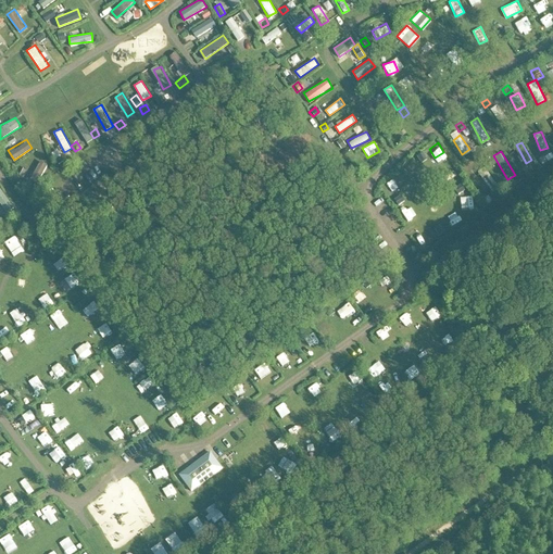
[(420,152),(414,155),(418,162),(425,159),(420,152)]
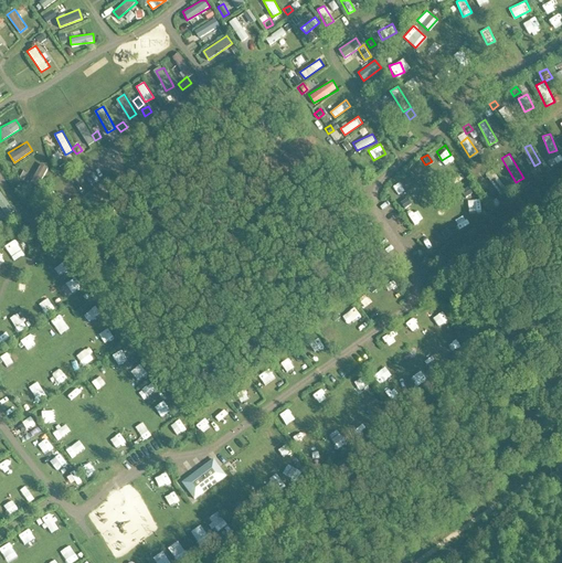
[(59,158),(53,161),(56,167),(62,163),(59,158)]
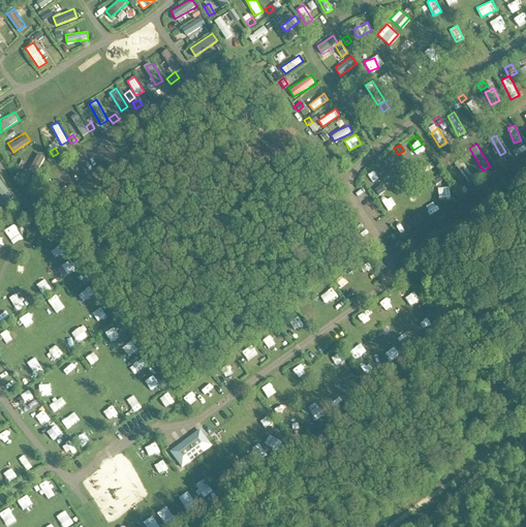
[(36,174),(45,156),(37,152),(28,169),(36,174)]
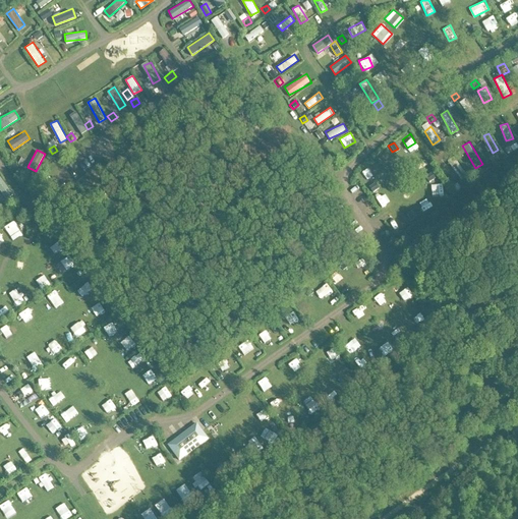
[(460,180),(467,176),(455,155),(447,160),(460,180)]
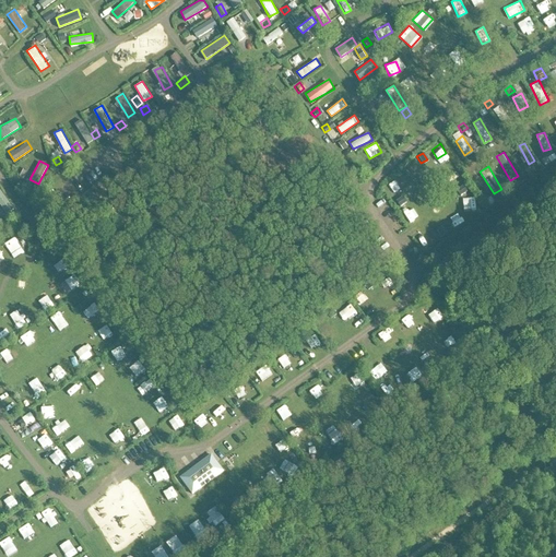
[(518,176),(512,179),(516,185),(521,181),(518,176)]
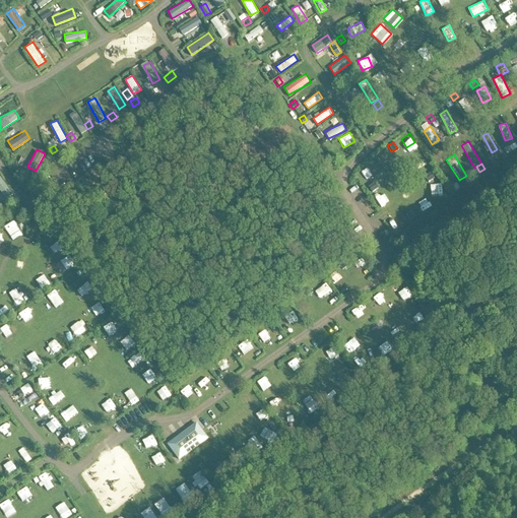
[(23,167),(18,170),(21,175),(26,172),(23,167)]
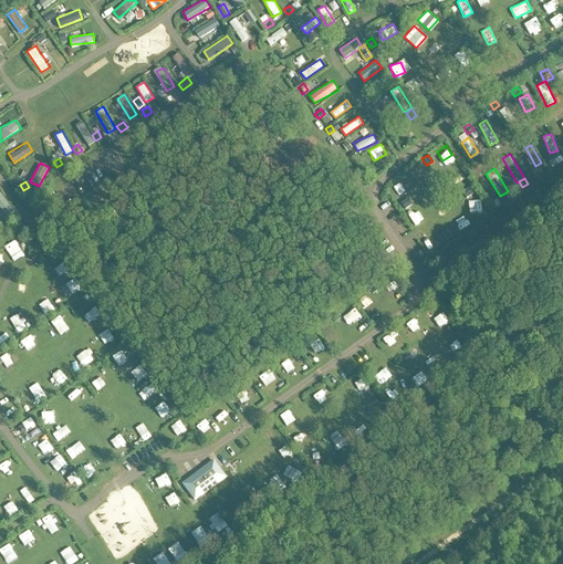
[(395,195),(405,191),(402,183),(392,186),(395,195)]
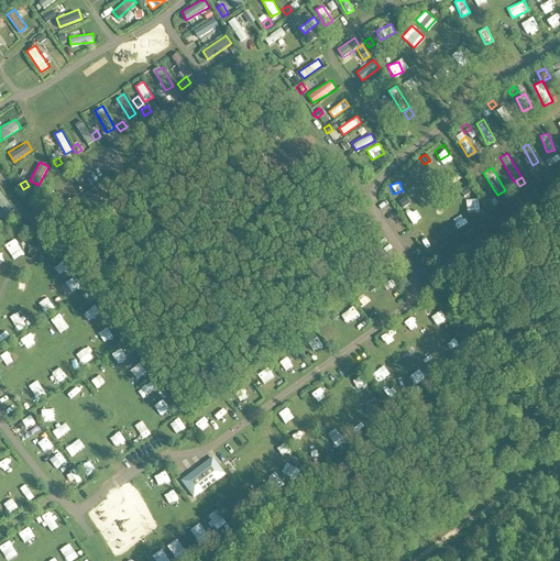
[(464,186),(458,190),(462,197),(469,191),(464,186)]
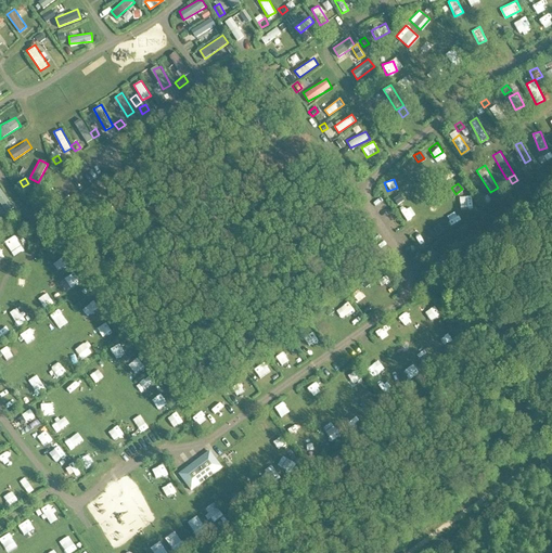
[(0,201),(8,211),(14,206),(0,185),(0,201)]
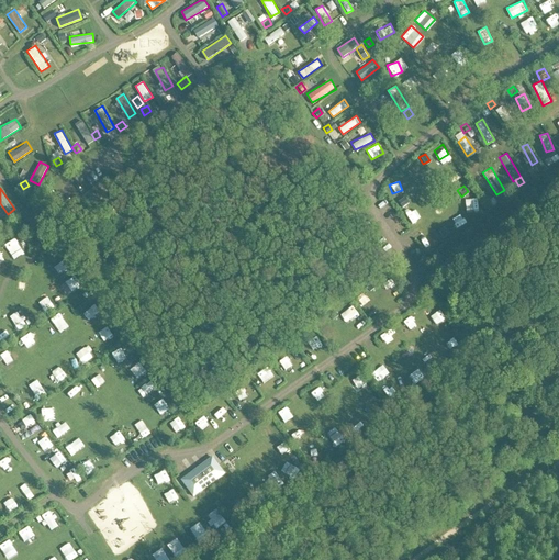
[(403,197),(397,201),(401,208),(407,202),(403,197)]
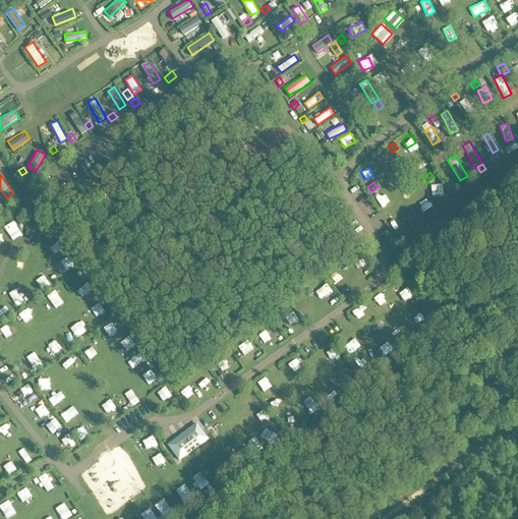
[(418,204),(424,213),(433,207),(426,197),(418,204)]
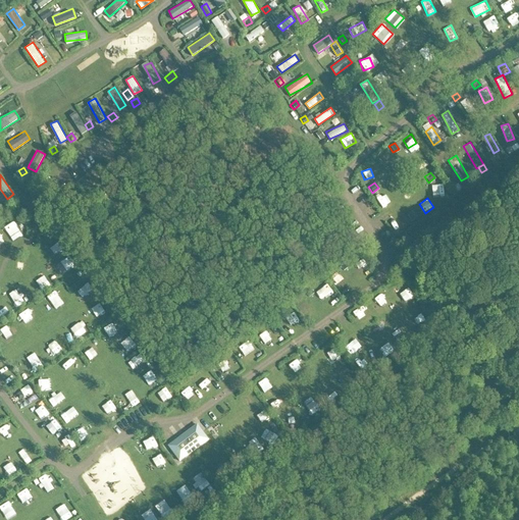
[(411,210),(405,214),(410,220),(415,216),(411,210)]
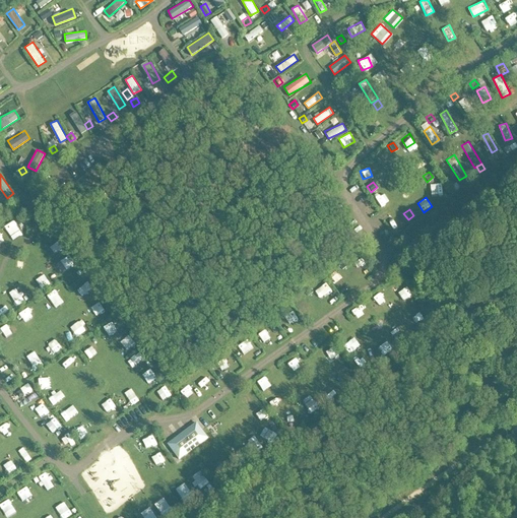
[(4,224),(13,238),(21,233),(12,219),(4,224)]
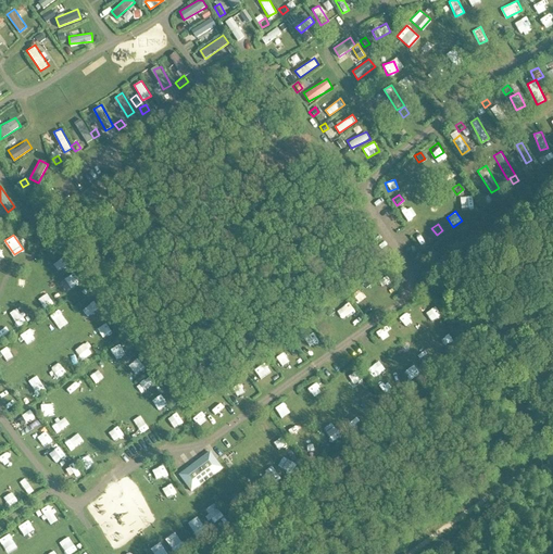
[(63,257),(49,264),(53,272),(66,266),(63,257)]
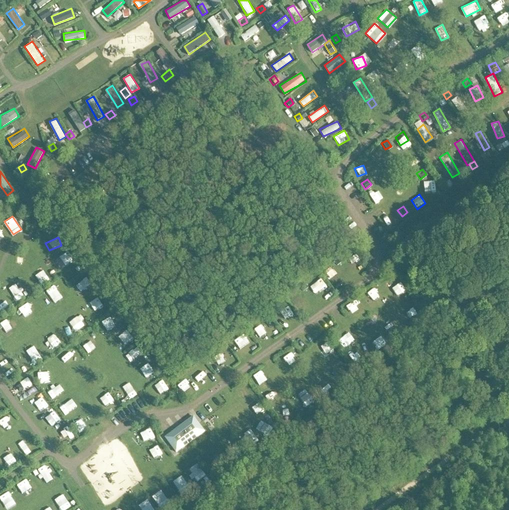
[(55,258),(61,267),(74,258),(68,249),(55,258)]
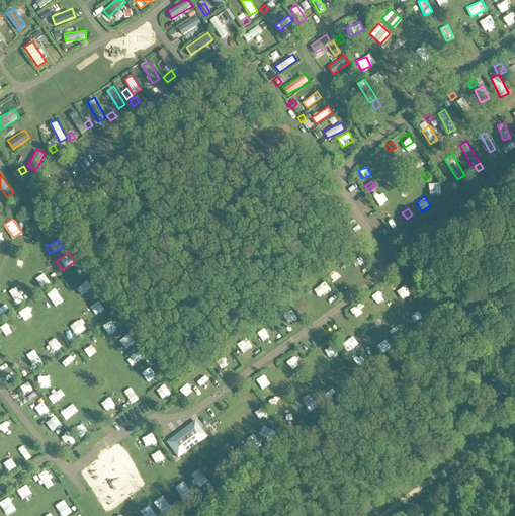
[(33,273),(39,287),(50,283),(43,268),(33,273)]
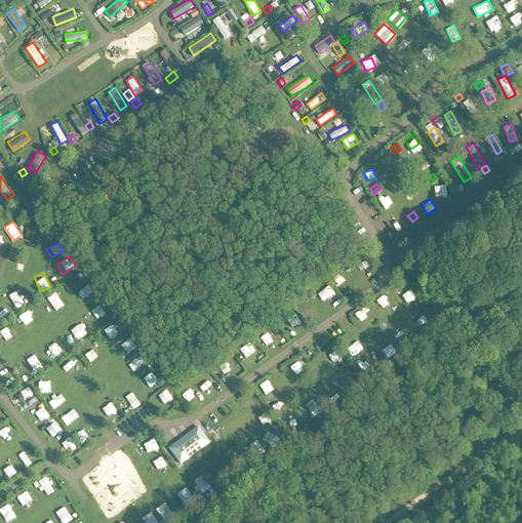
[(17,306),(27,300),(19,286),(10,291),(17,306)]
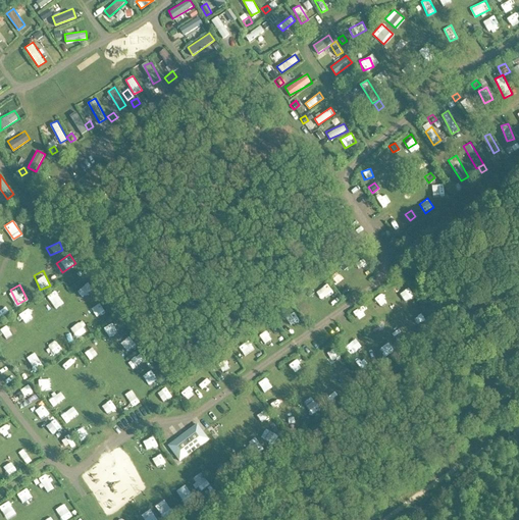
[(80,292),(86,300),(95,292),(88,284),(80,292)]
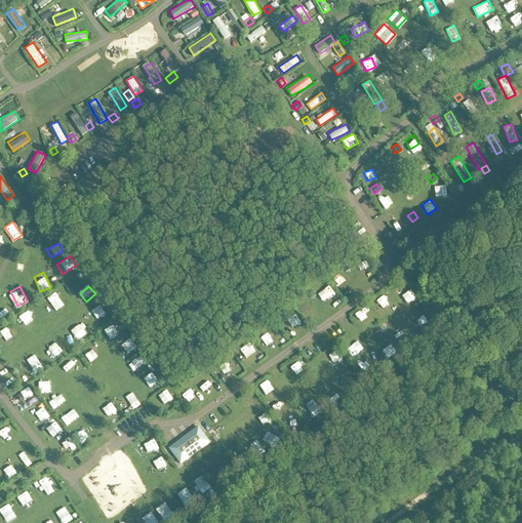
[(94,307),(98,315),(108,311),(104,303),(94,307)]
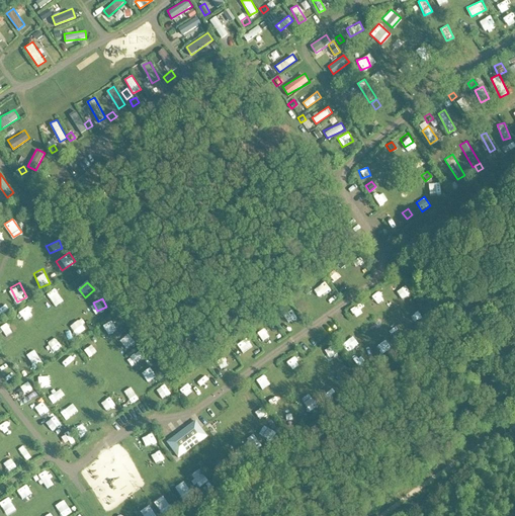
[(2,302),(0,303),(0,315),(8,310),(2,302)]
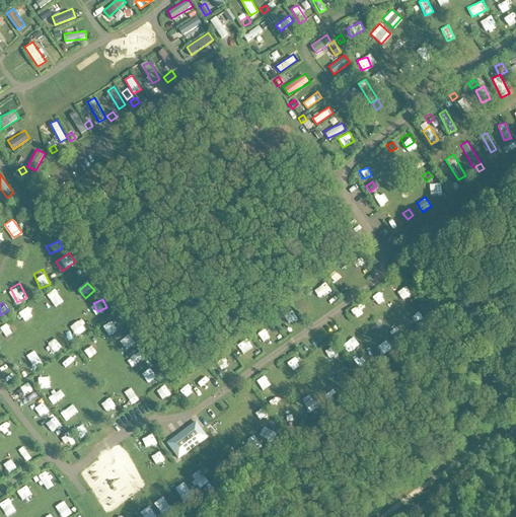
[(6,322),(0,326),(6,337),(12,333),(6,322)]
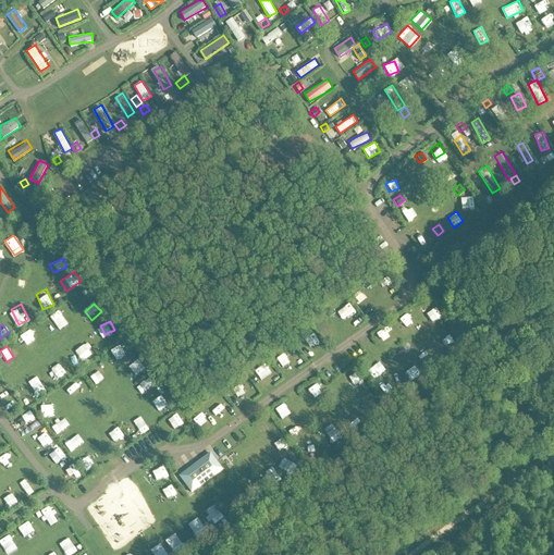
[(82,360),(91,354),(88,349),(78,356),(82,360)]
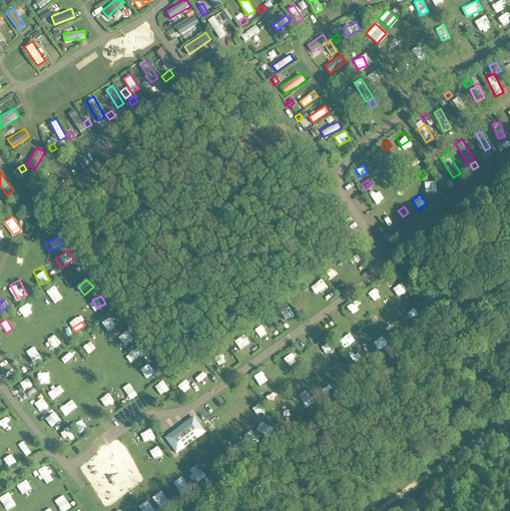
[(118,334),(124,342),(133,337),(127,328),(118,334)]
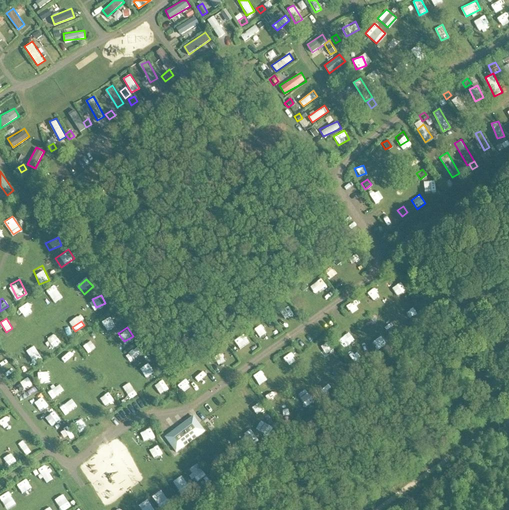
[(62,344),(55,334),(54,335),(52,331),(44,337),(54,350),(62,344)]
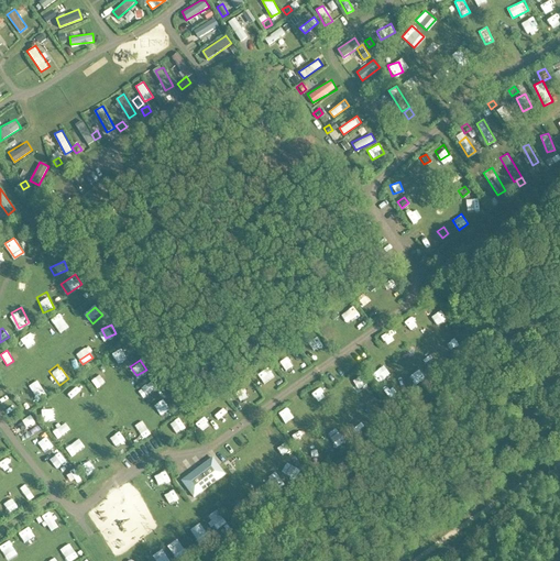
[(97,365),(89,372),(98,382),(106,374),(97,365)]
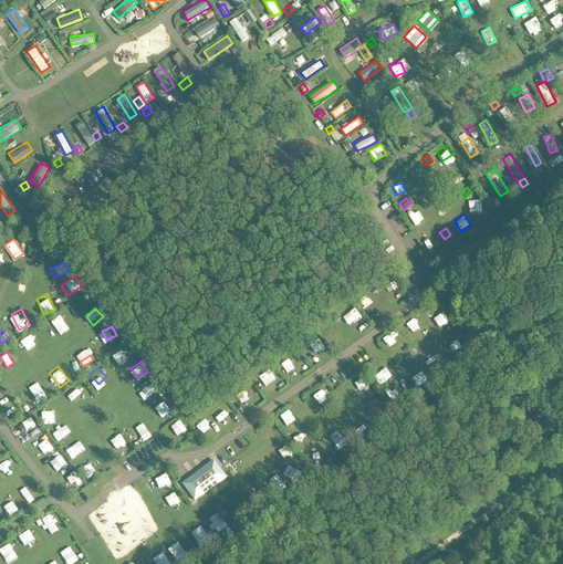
[(49,408),(42,415),(49,424),(56,417),(49,408)]
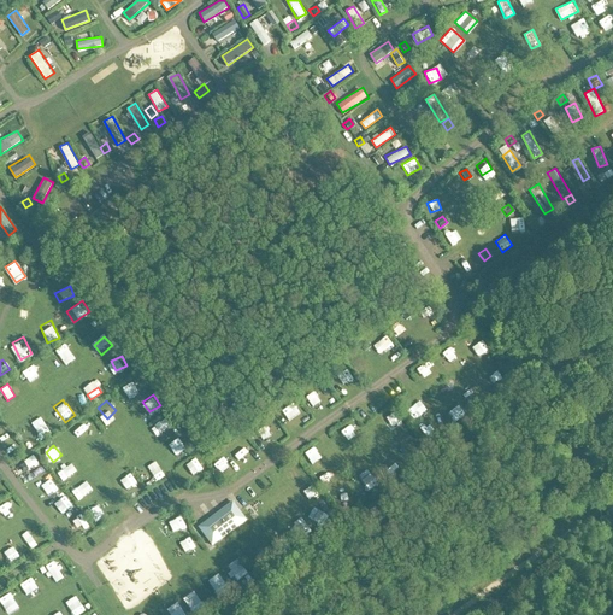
[(208,546),(243,520),(229,501),(194,527),(208,546)]
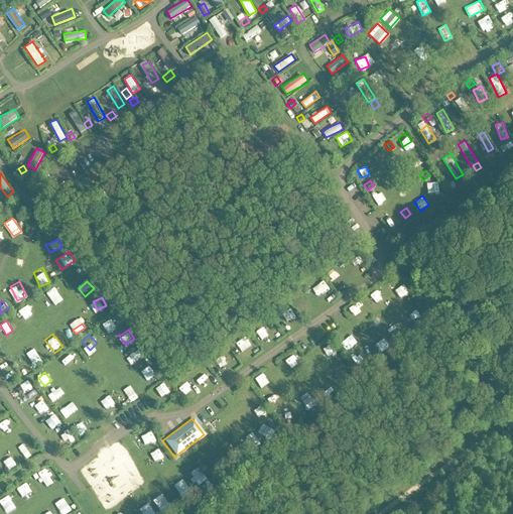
[(24,493),(33,489),(29,481),(20,484),(24,493)]
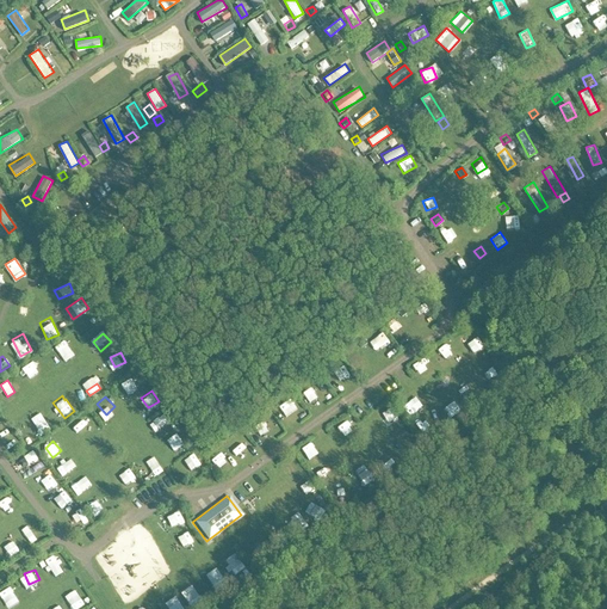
[(198,588),(184,595),(190,607),(203,600),(198,588)]
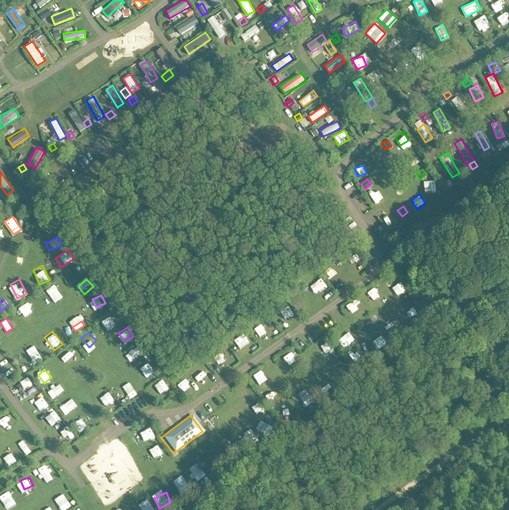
[(142,509),(154,509),(148,499),(139,504),(142,509)]
